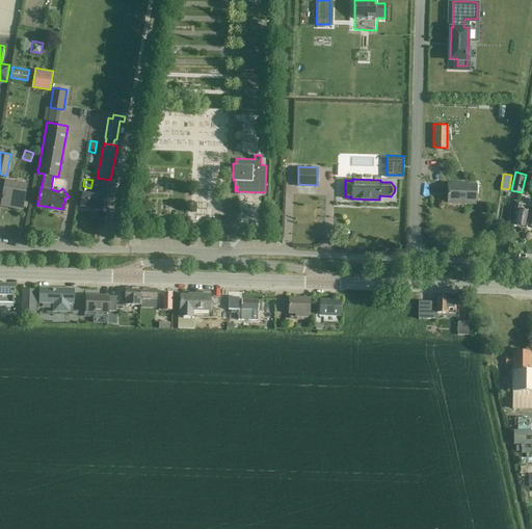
[(5,181),(1,204),(21,208),(25,185),(5,181)]
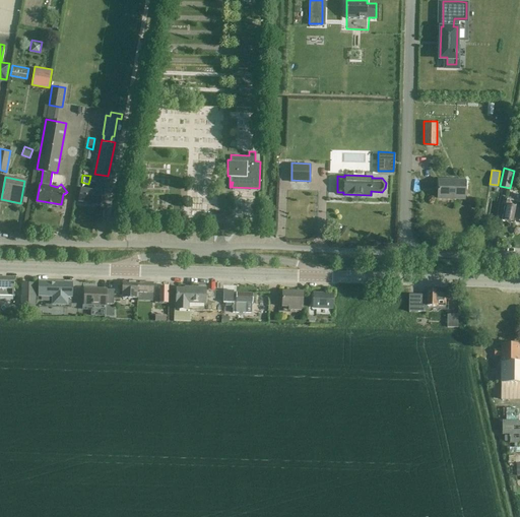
[(438,178),(437,197),(464,198),(465,179),(438,178)]
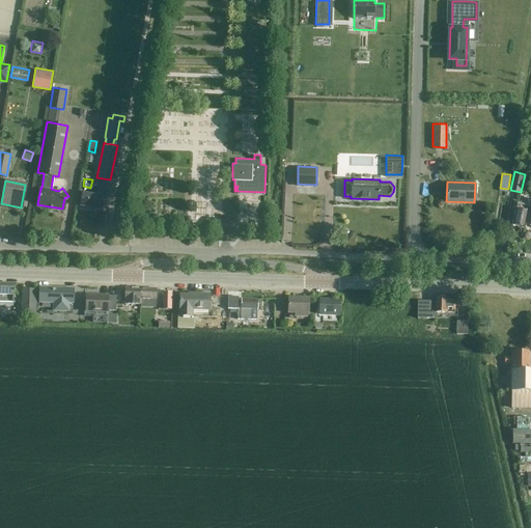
[(83,191),(81,204),(102,207),(105,187),(96,186),(95,193),(83,191)]
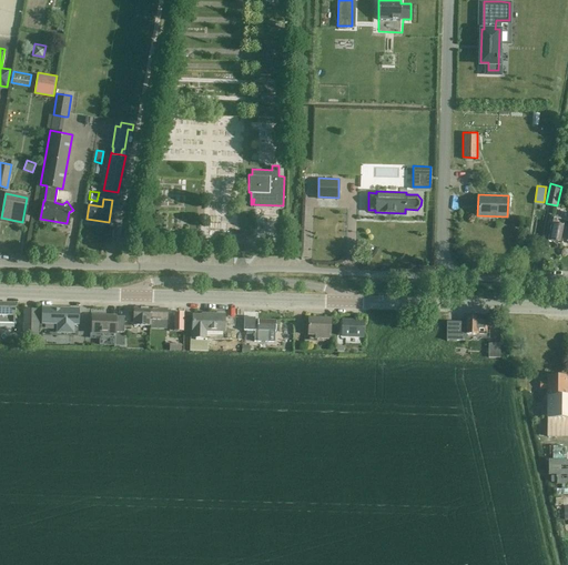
[(549,239),(553,240),(556,242),(559,241),(564,224),(565,224),(566,219),(553,217),(551,222),(553,222),(549,239)]
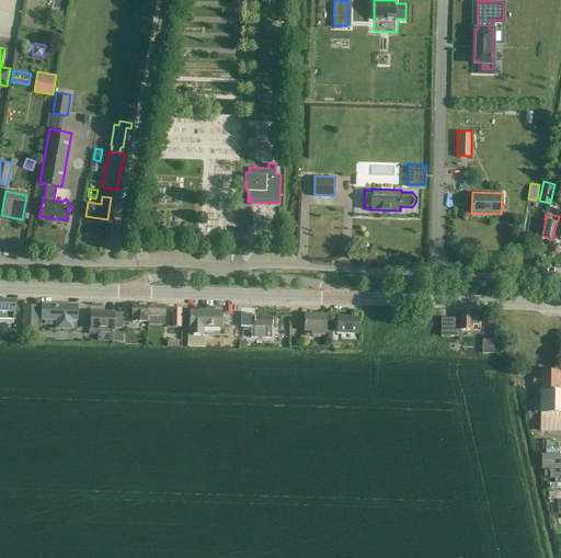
[(0,322),(0,318),(14,319),(14,298),(0,297),(0,322)]
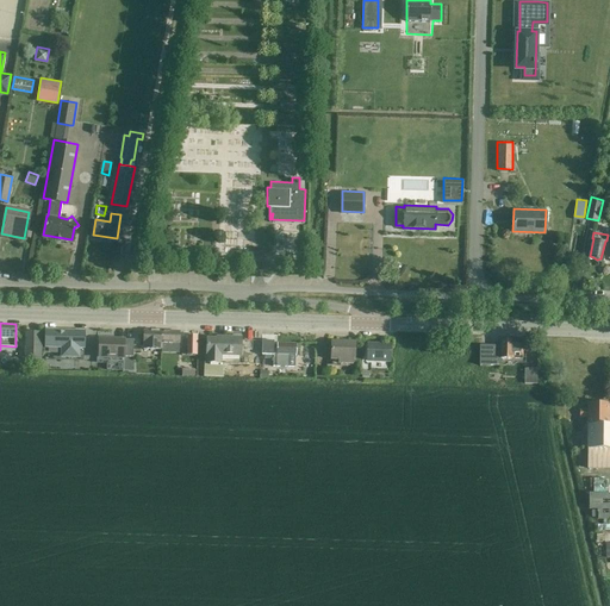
[(83,347),(83,329),(45,328),(45,345),(61,345),(61,353),(79,354),(79,347),(83,347)]
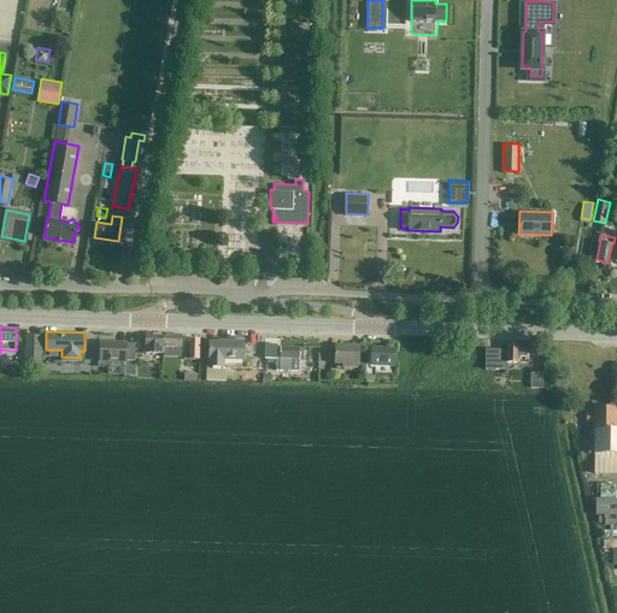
[(163,352),(163,346),(164,332),(145,331),(145,352),(163,352)]
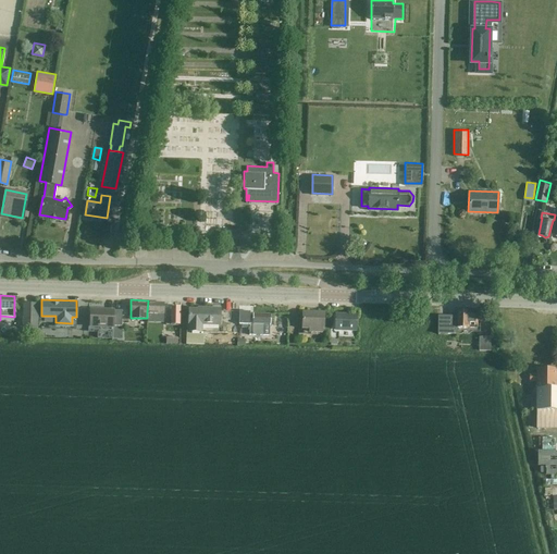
[(148,300),(147,312),(156,312),(156,316),(162,317),(162,312),(163,312),(164,300),(148,300)]
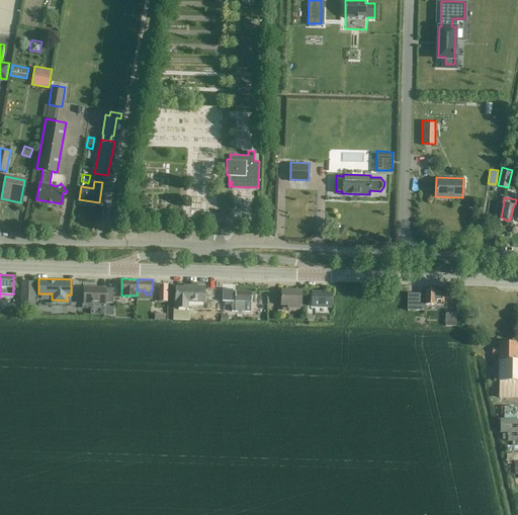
[(21,303),(34,304),(34,280),(21,280),(21,303)]
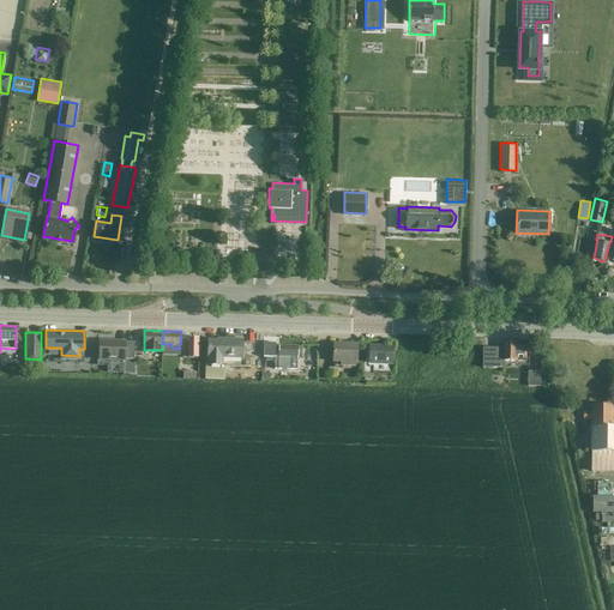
[(182,333),(182,351),(197,352),(197,333),(182,333)]
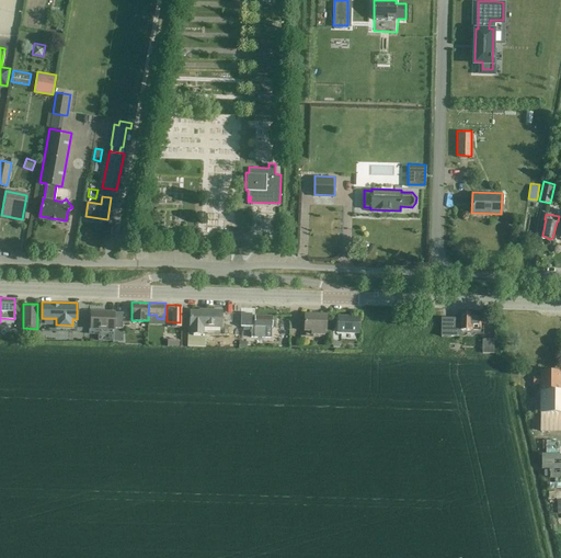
[(190,325),(187,325),(187,334),(204,334),(204,332),(225,333),(225,326),(221,326),(221,308),(205,308),(205,309),(190,309),(190,325)]
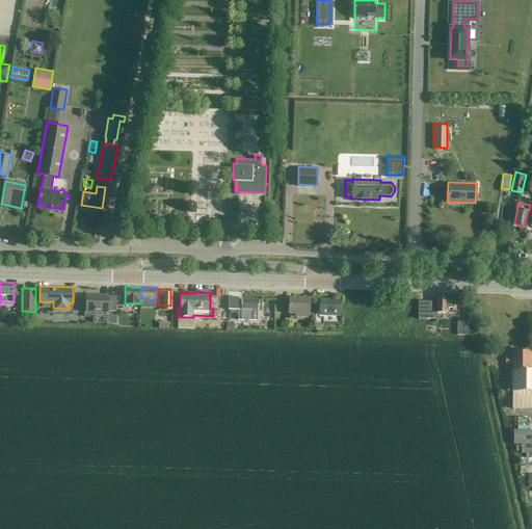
[(86,302),(85,311),(95,311),(95,318),(95,321),(107,321),(107,319),(107,312),(107,310),(108,294),(86,293),(86,302)]
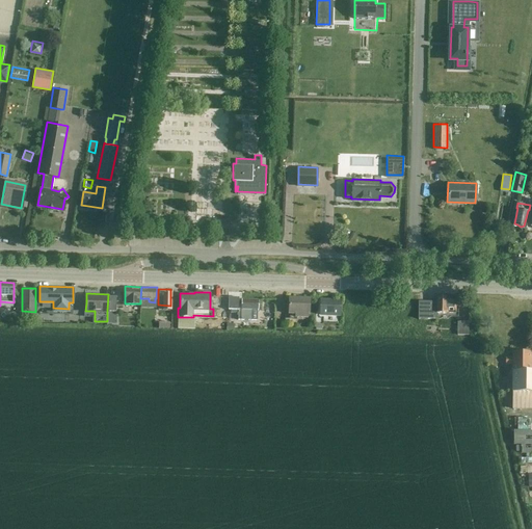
[(108,294),(107,310),(110,310),(114,311),(115,311),(116,294),(109,294),(108,294)]
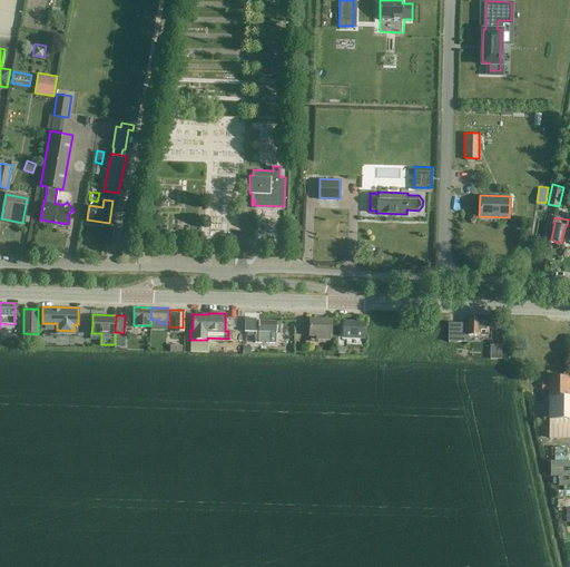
[(244,330),(255,330),(255,341),(269,341),(269,330),(276,331),(276,319),(259,318),(258,324),(255,324),(256,316),(245,316),(244,330)]
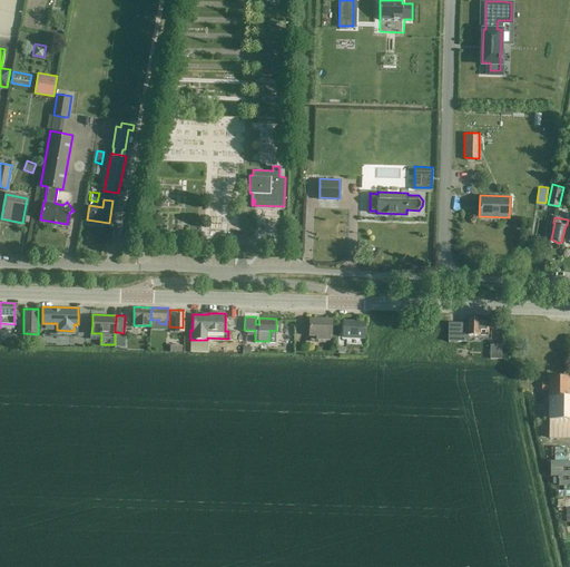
[(310,316),(308,335),(316,335),(315,339),(317,339),(330,339),(331,336),(332,318),(310,316)]
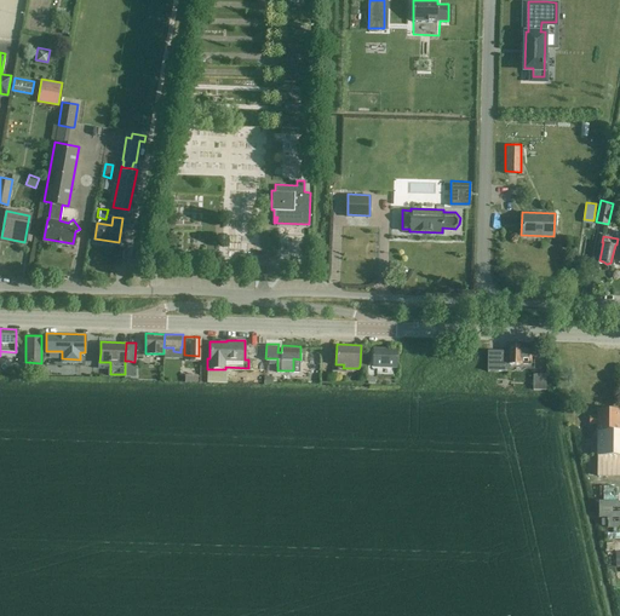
[(507,369),(507,363),(530,363),(532,347),(522,346),(522,344),(507,344),(507,350),(487,349),(487,369),(507,369)]
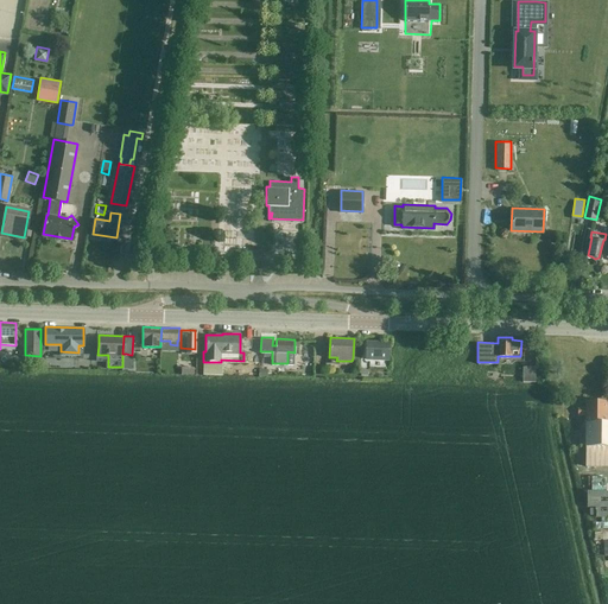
[(366,354),(366,358),(388,358),(388,354),(388,342),(371,341),(367,341),(366,354)]
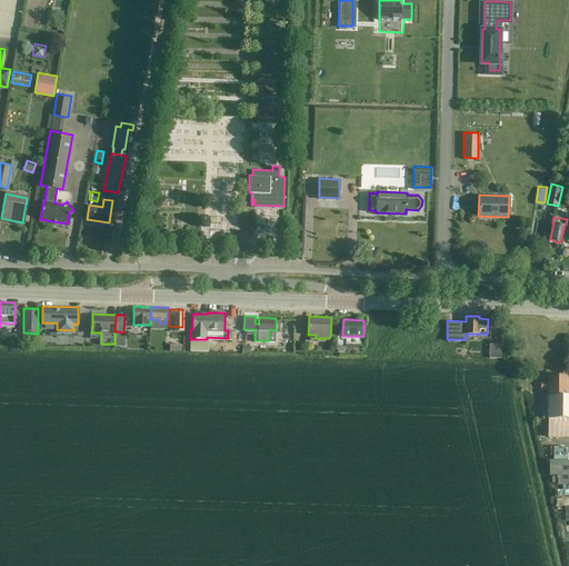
[(170,343),(169,348),(181,349),(181,334),(170,333),(170,336),(170,343)]
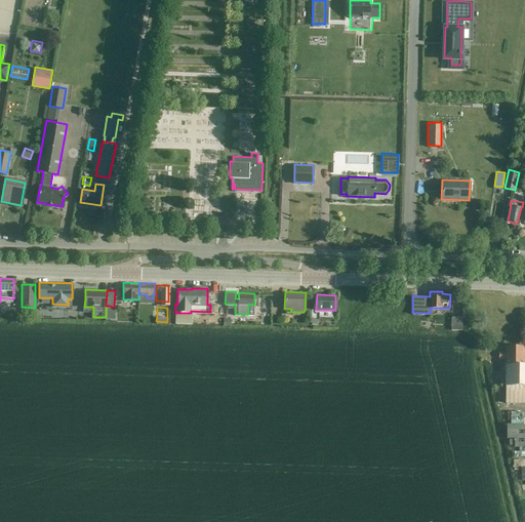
[(462,315),(451,315),(451,328),(462,328),(462,315)]
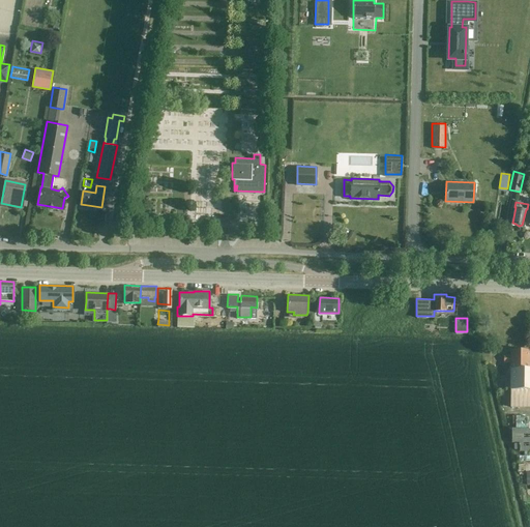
[(508,406),(529,406),(529,368),(529,349),(509,349),(509,354),(503,354),(503,361),(509,361),(508,406)]
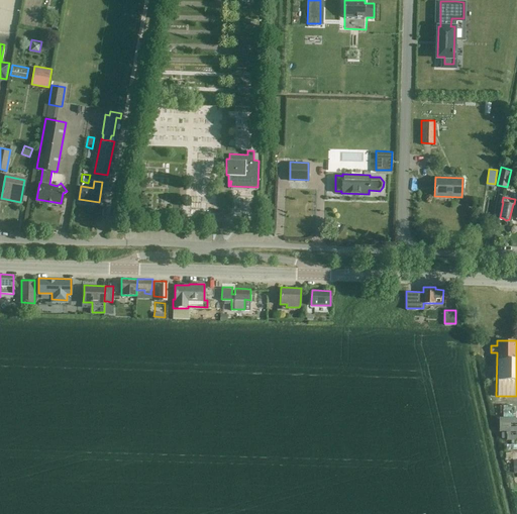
[(512,438),(516,437),(516,415),(515,416),(515,405),(503,404),(503,416),(500,416),(500,430),(507,430),(507,438),(512,438)]
